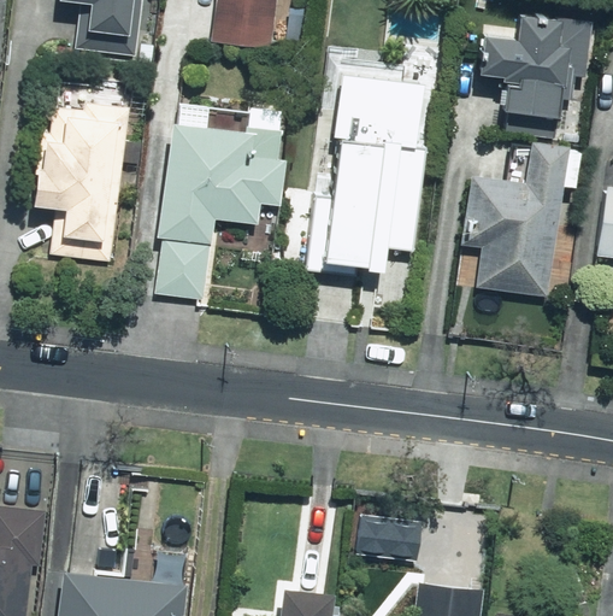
[(141,57),(145,0),(81,0),(77,52),(141,57)]
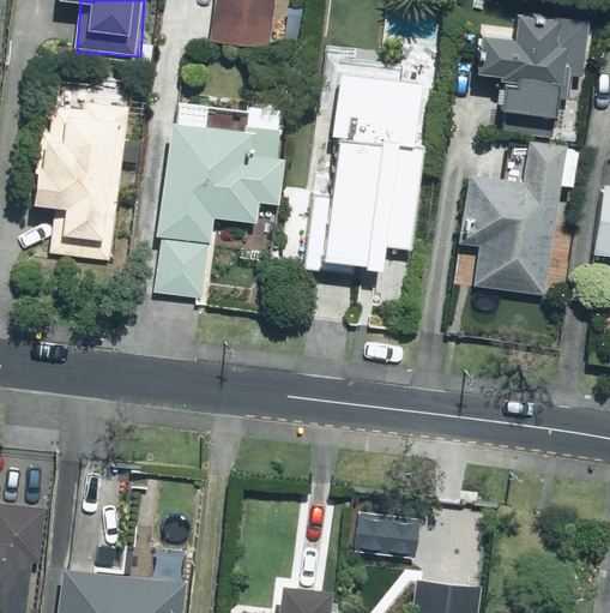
[(216,0),(213,41),(271,44),(272,0),(216,0)]
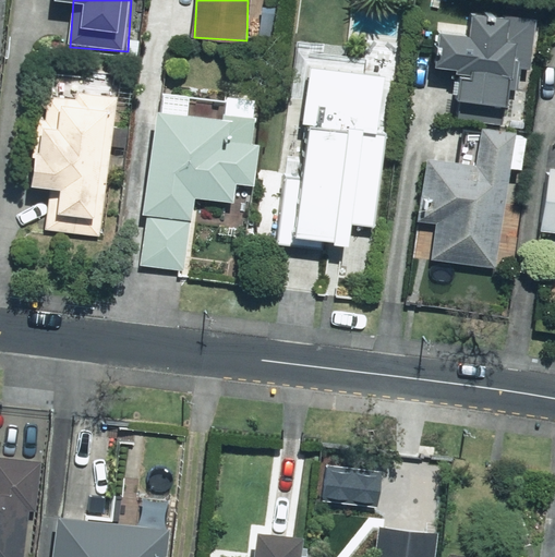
[(537,16),(468,12),(467,35),(433,33),(432,63),(446,64),(445,72),(453,72),(451,100),(459,100),(458,119),(505,121),(507,92),(514,93),(516,64),(533,65),(537,16)]
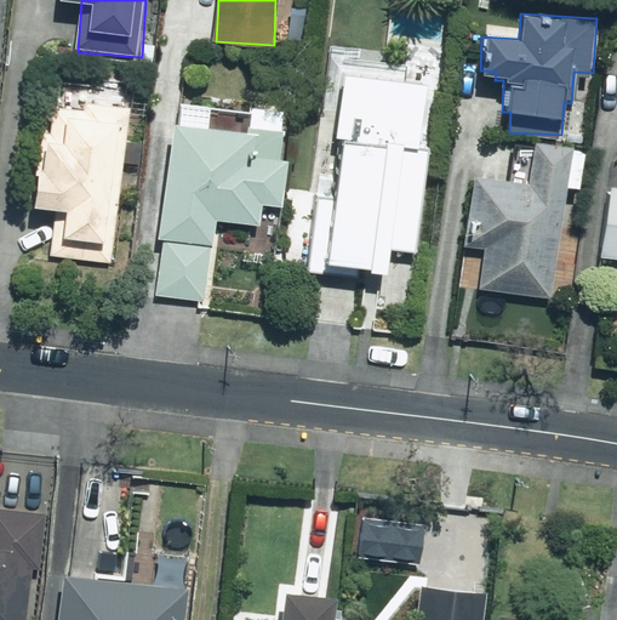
[(427,151),(417,149),(423,78),(341,72),(336,138),(332,191),(313,189),(306,273),(350,276),(350,273),(384,276),(386,249),(420,251),(427,151)]
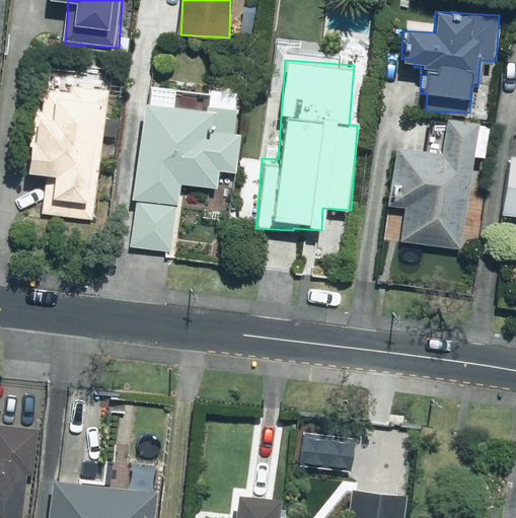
[(94,222),(108,87),(66,83),(66,89),(44,87),(42,109),(31,108),(24,174),(45,176),(41,217),(94,222)]
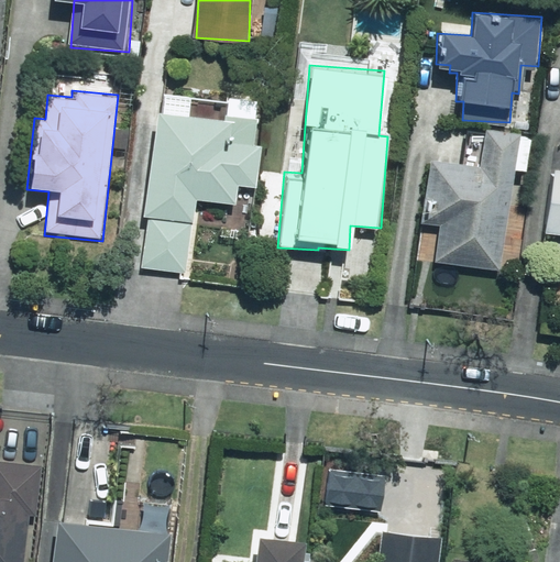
[(146,218),(191,220),(193,204),(237,206),(238,190),(256,191),(259,141),(255,141),(257,99),(227,98),(226,113),(152,110),(146,218)]
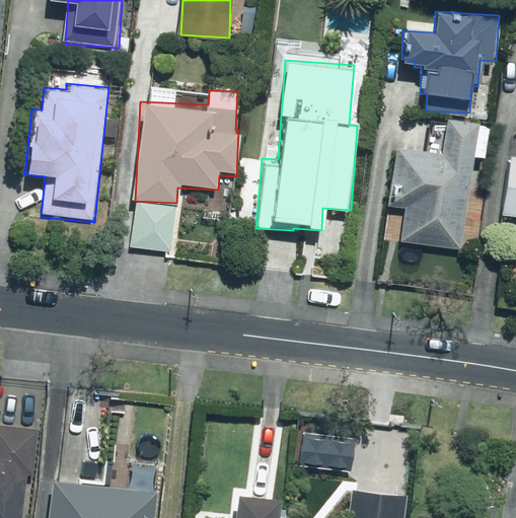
[(487,122),(439,119),(436,151),(424,150),(426,127),(394,124),(388,202),(406,204),(402,240),(463,245),(471,157),(484,158),(487,122)]
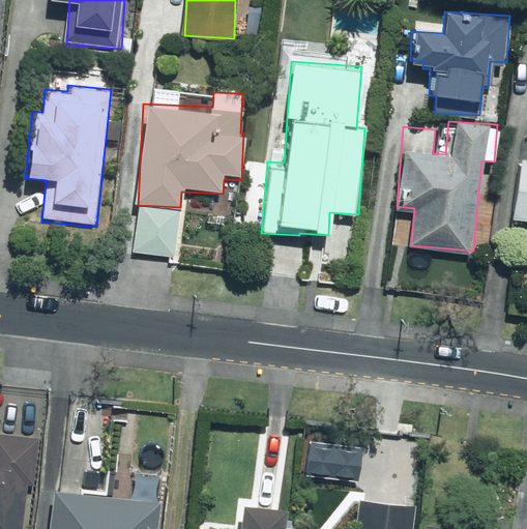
[(526,158),(517,158),(514,218),(526,218),(526,247),(526,158)]
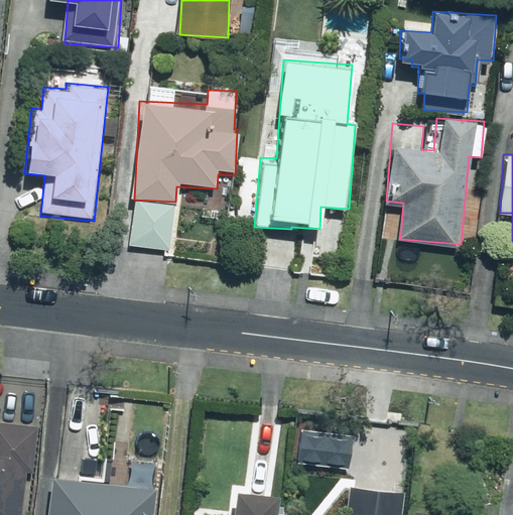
[(175,202),(134,200),(131,246),(172,248),(175,202)]
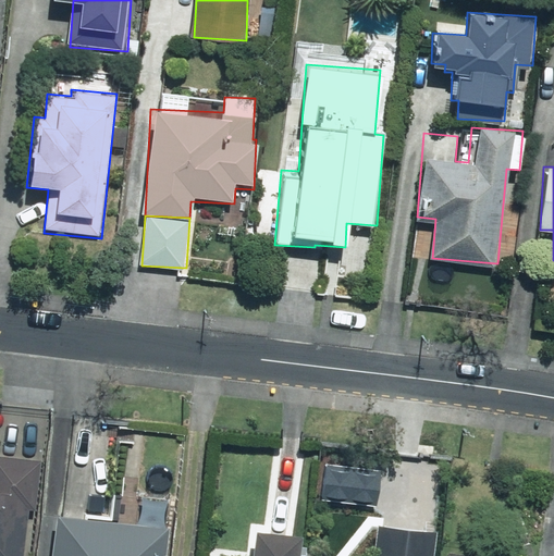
[(42,459),(0,456),(0,555),(26,555),(29,508),(39,509),(42,459)]
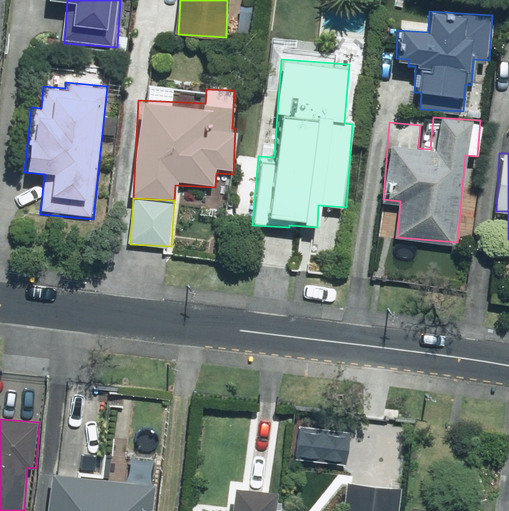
[(128,458),(126,481),(49,474),(45,510),(153,510),(156,483),(151,483),(153,460),(128,458)]
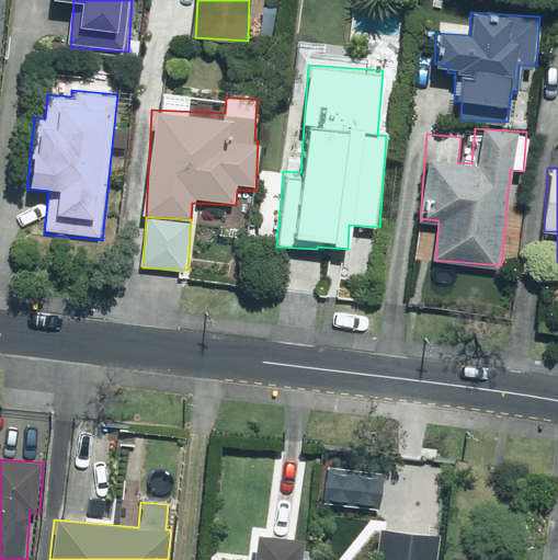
[(434,559),(436,535),(379,530),(377,559),(434,559)]
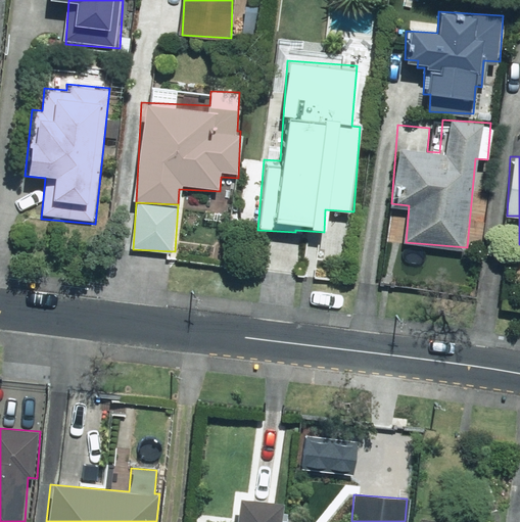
[(277,521),(279,500),(236,495),(234,521),(277,521)]
